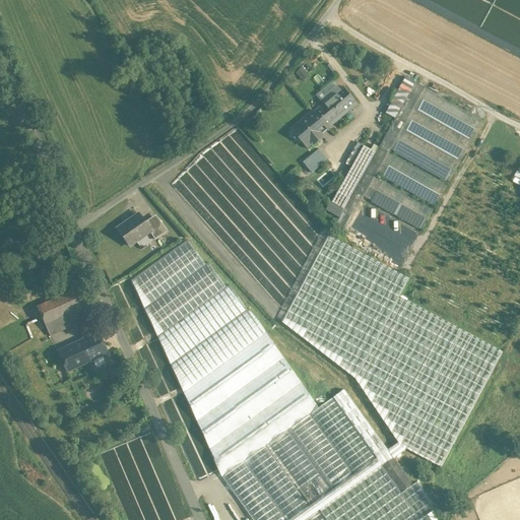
[(349,201),(334,228),(344,233),(365,197),(376,177),(378,174),(389,153),(391,150),(426,88),(415,82),(380,147),(349,201)]
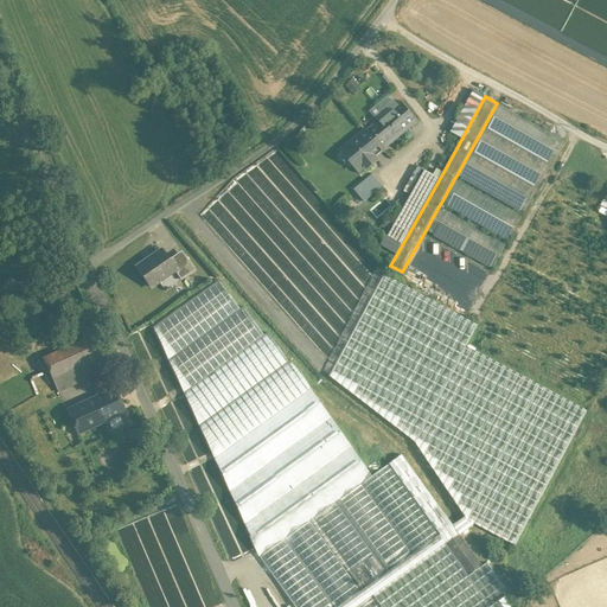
[(417,121),(402,102),(385,115),(402,135),(402,134),(417,121)]
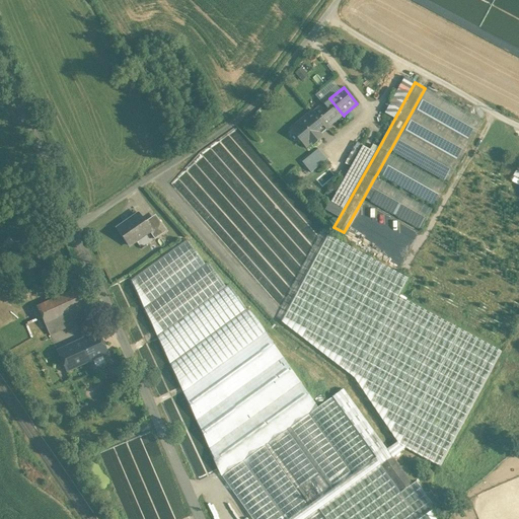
[(484,121),(425,88),(390,150),(448,182),(484,121)]
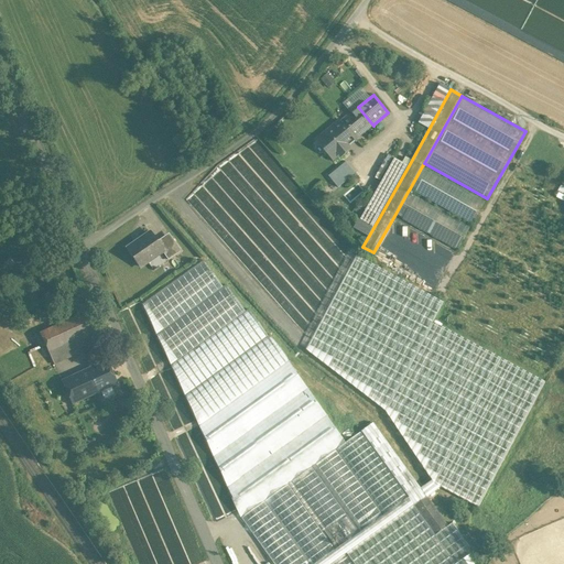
[(373,126),(358,107),(326,133),(342,152),(373,126)]
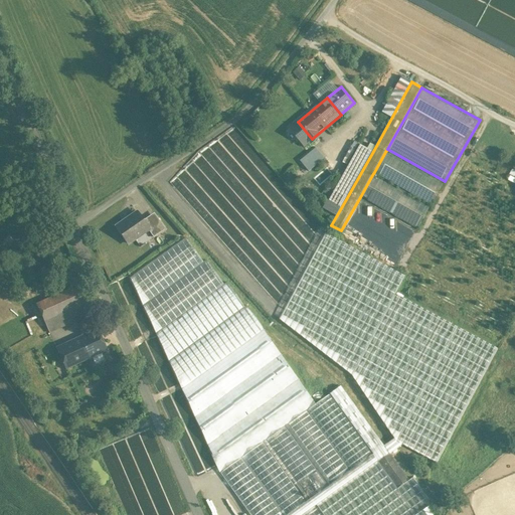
[(346,199),(376,146),(372,144),(369,149),(361,145),(334,192),(346,199)]
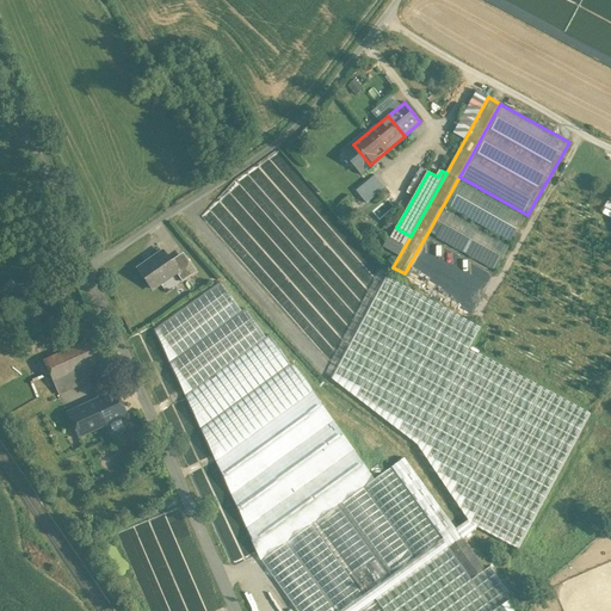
[(368,203),(386,187),(375,174),(357,190),(368,203)]
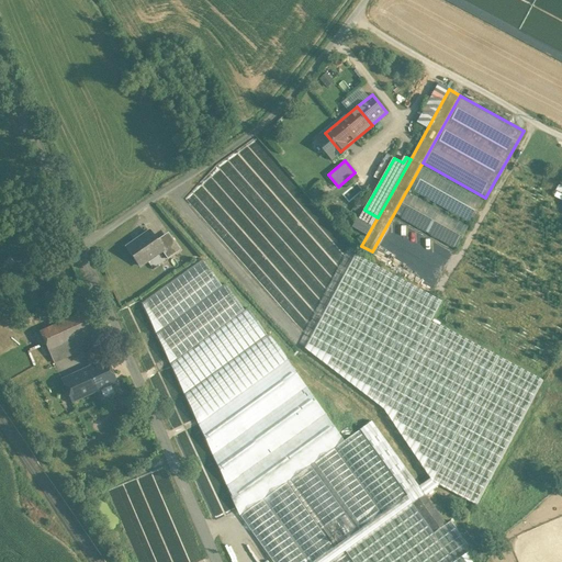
[(483,201),(420,166),(408,188),(471,223),(483,201)]
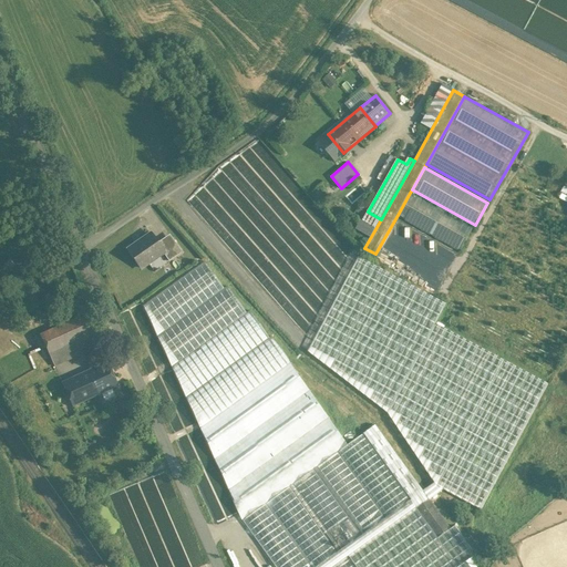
[(473,229),(410,193),(398,215),(461,251),(473,229)]
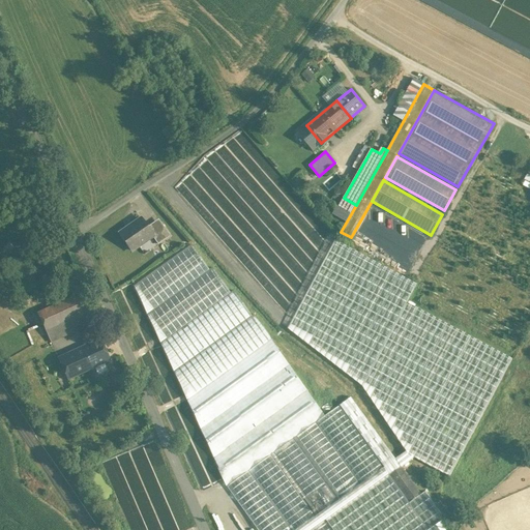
[(429,238),(370,205),(360,222),(419,255),(429,238)]
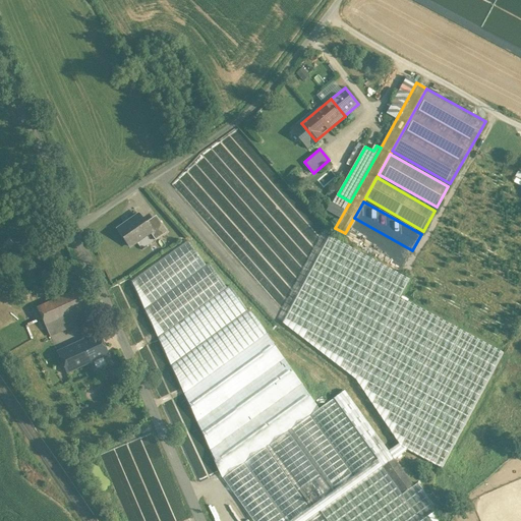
[(138,215),(117,229),(128,246),(141,237),(141,238),(150,233),(143,223),(138,215)]
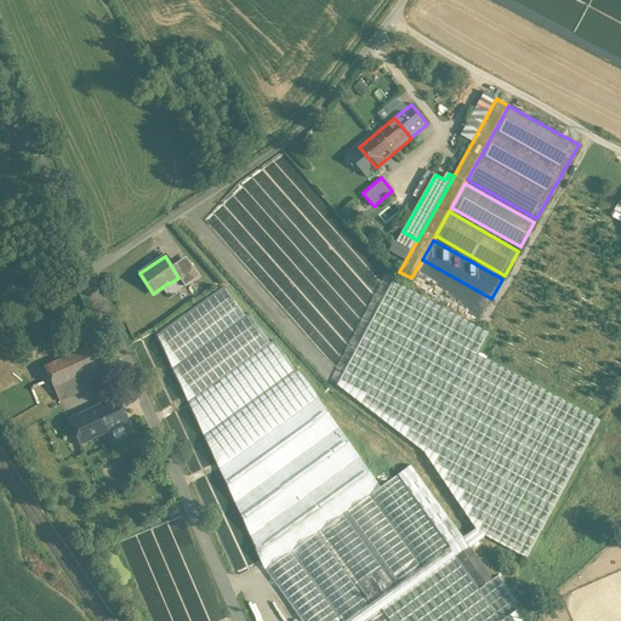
[(189,262),(182,267),(178,261),(171,266),(178,278),(184,286),(199,277),(189,262)]
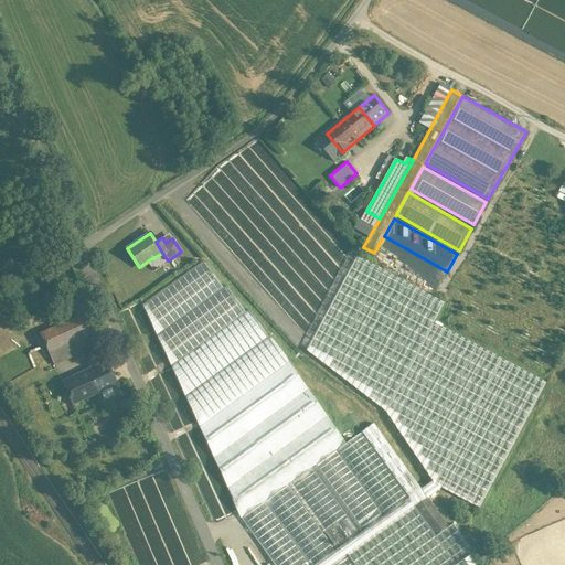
[(445,276),(382,240),(374,253),(437,288),(445,276)]
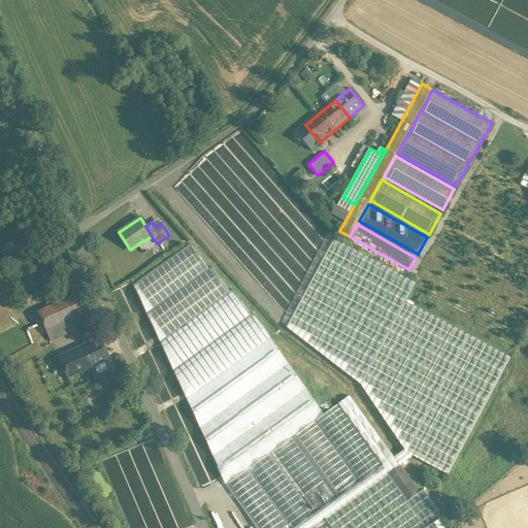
[(415,283),(334,240),(287,327),(362,385),(405,451),(406,453),(414,456),(448,474),(510,358),(405,301),(415,283)]
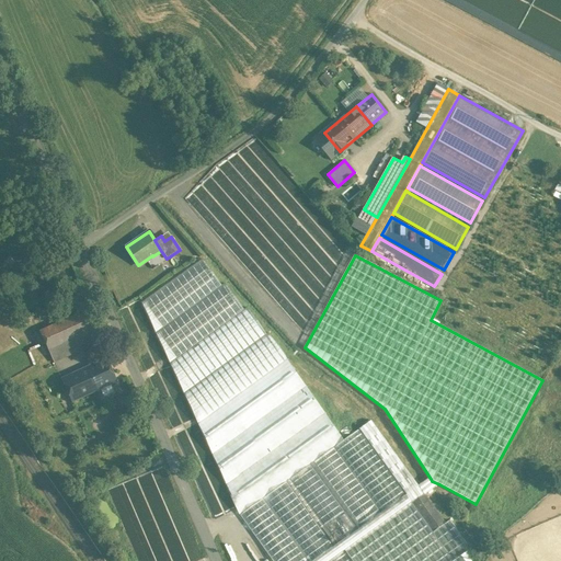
[(266,334),(247,308),(243,310),(225,284),(221,286),(202,259),(141,302),(240,515),(272,560),(454,560),(359,430),(344,441),(268,333),(266,334)]
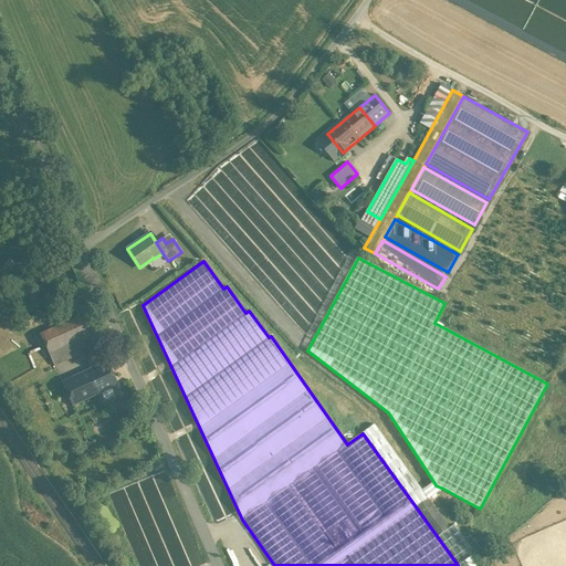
[(90,318),(43,336),(53,364),(94,348),(98,342),(90,318)]
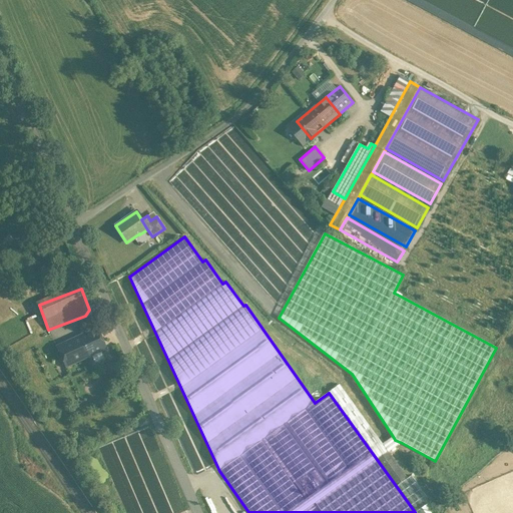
[(96,328),(57,346),(67,367),(105,349),(96,328)]
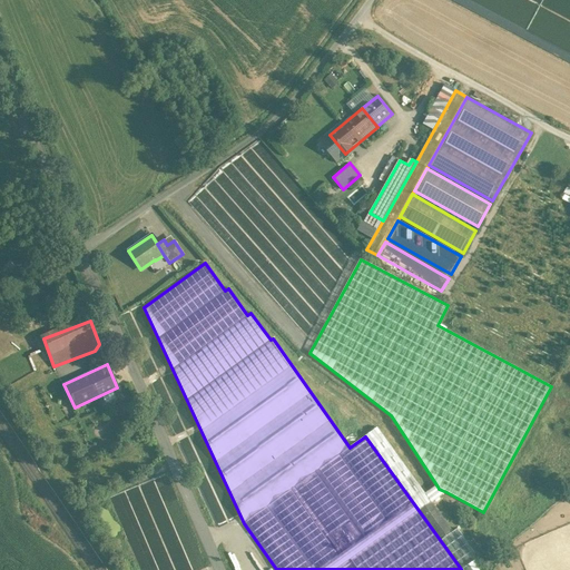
[(377,428),(365,436),(461,569),(479,559),(458,529),(453,532),(432,502),(425,494),(377,428)]
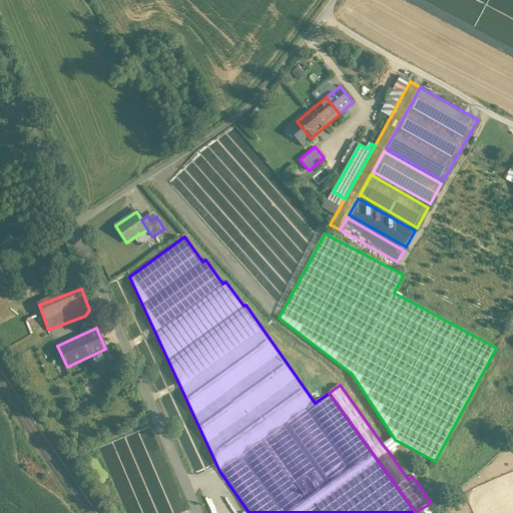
[(395,440),(394,438),(383,445),(389,452),(402,443),(395,440)]
